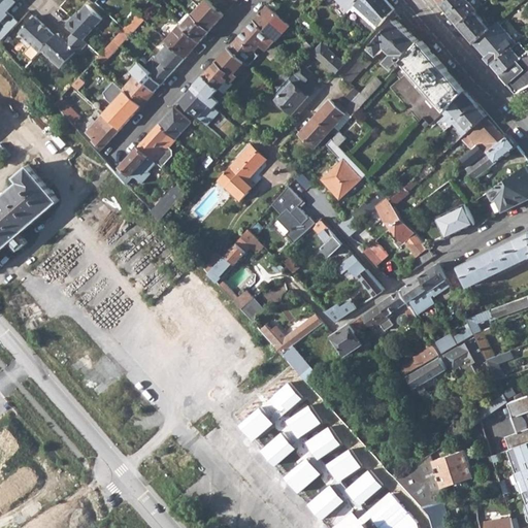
[(0,40),(18,22),(11,17),(6,11),(17,0),(15,0),(0,0),(0,22),(3,26),(0,29),(0,40)]
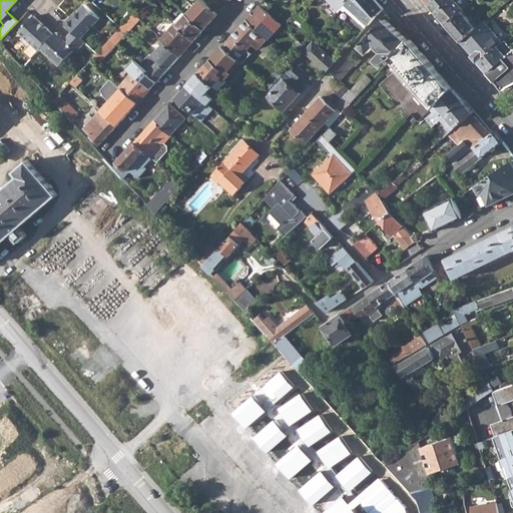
[(201,0),(189,14),(205,28),(218,14),(202,0),(201,0)]
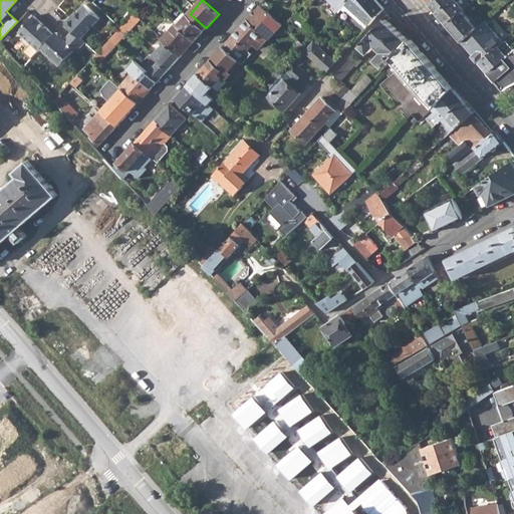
[(326,0),(338,12),(342,7),(348,0),(326,0)]
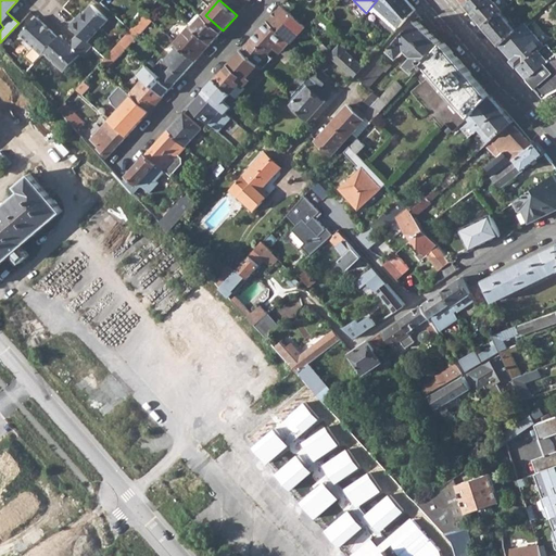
[(377,0),(370,8),(397,30),(413,13),(416,9),(408,0),(377,0)]
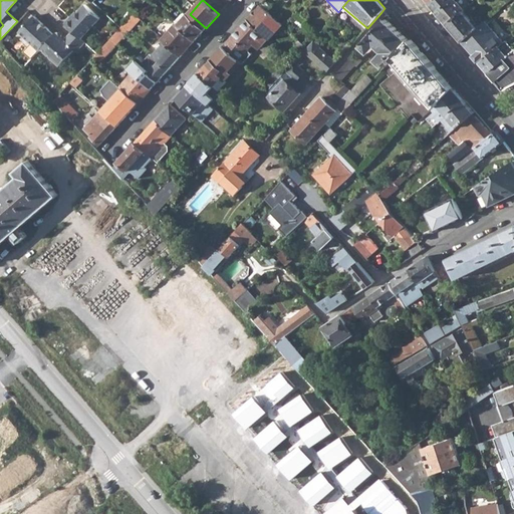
[(465,9),(457,0),(433,0),(430,3),(448,23),(463,10),(465,9)]
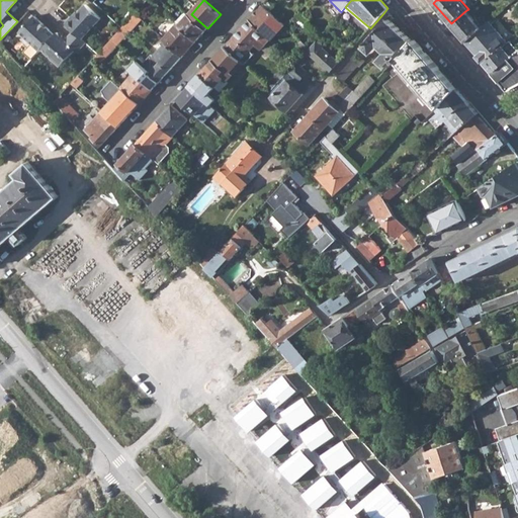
[(71,31),(80,39),(99,18),(83,4),(70,19),(69,17),(63,24),(71,31)]
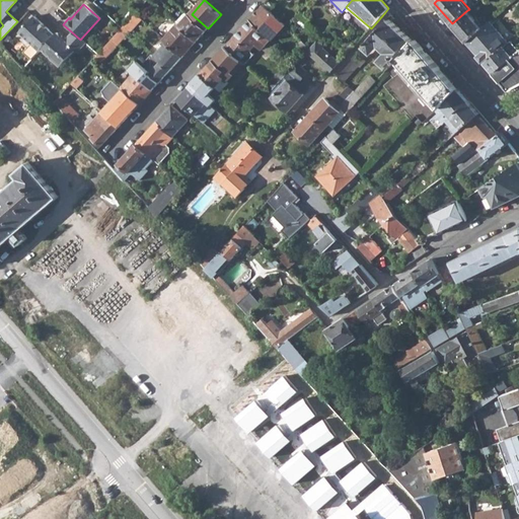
[(275,27),(281,21),(263,5),(249,19),(265,33),(270,38),(272,41),(280,31),(275,27)]
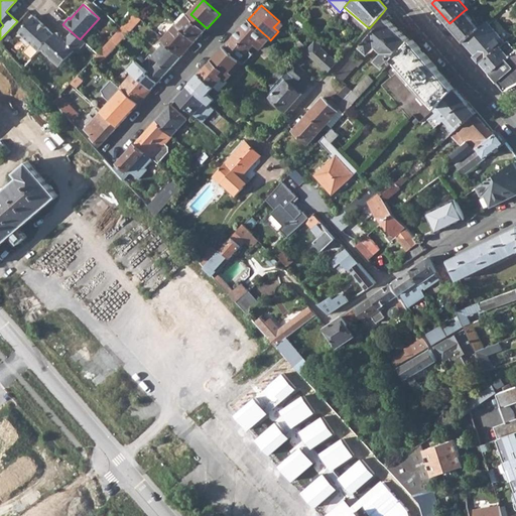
[(184,20),(180,24),(197,39),(207,28),(190,14),(186,10),(181,16),(184,20)]
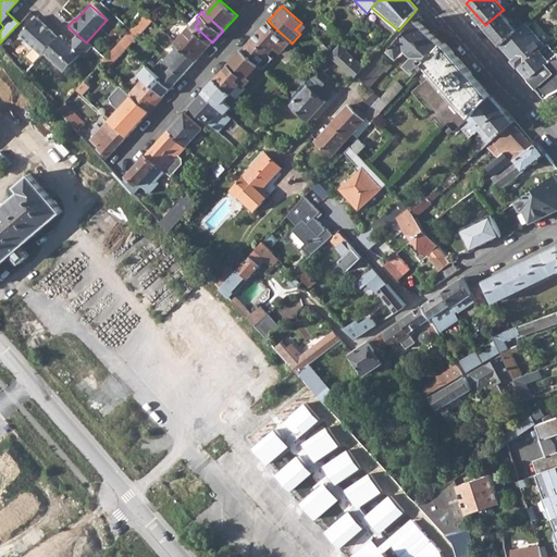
[(485,25),(502,44),(518,29),(502,11),(485,25)]
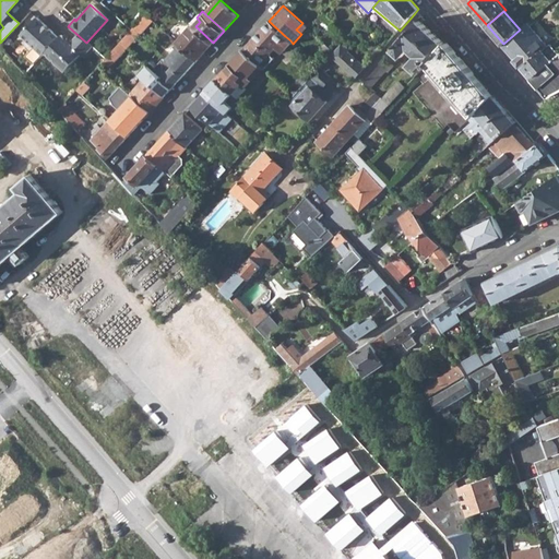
[(320,16),(331,26),(332,24),(332,20),(323,12),(320,16)]
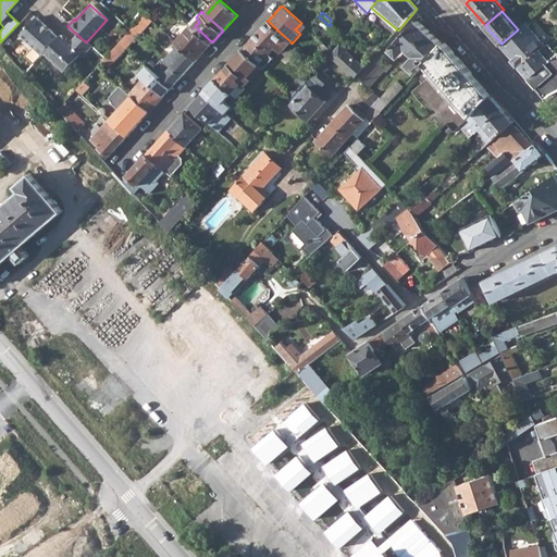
[(133,27),(139,33),(147,25),(152,19),(146,13),(133,27)]
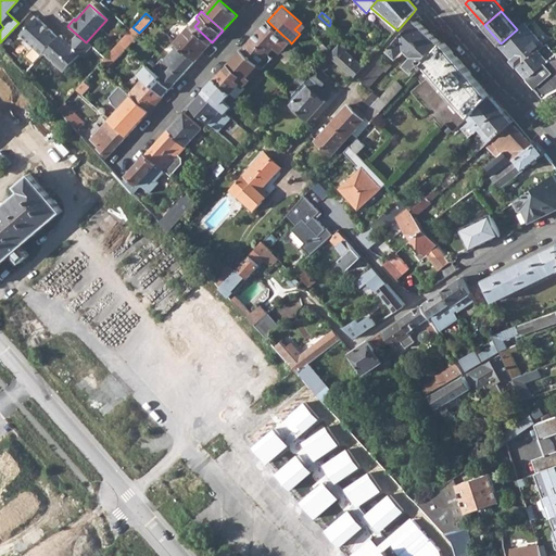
[(19,34),(41,54),(42,52),(58,37),(35,16),(19,34)]
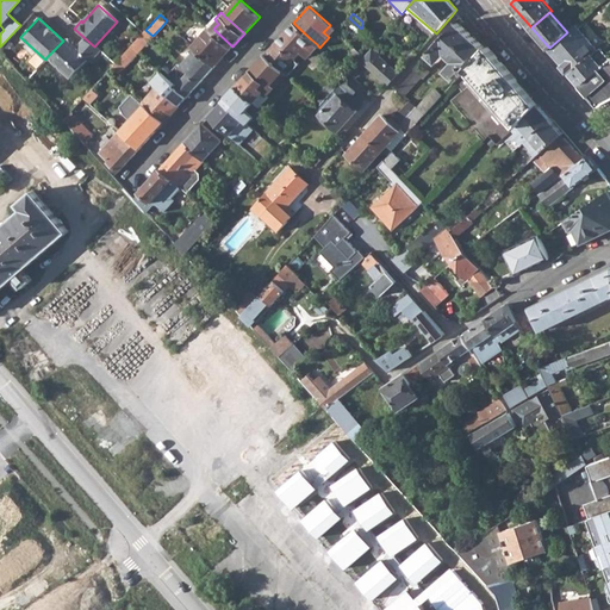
[(293,23),(266,54),(284,70),(287,74),(288,75),(299,63),(294,58),(300,51),(306,56),(317,44),(311,39),(293,23)]
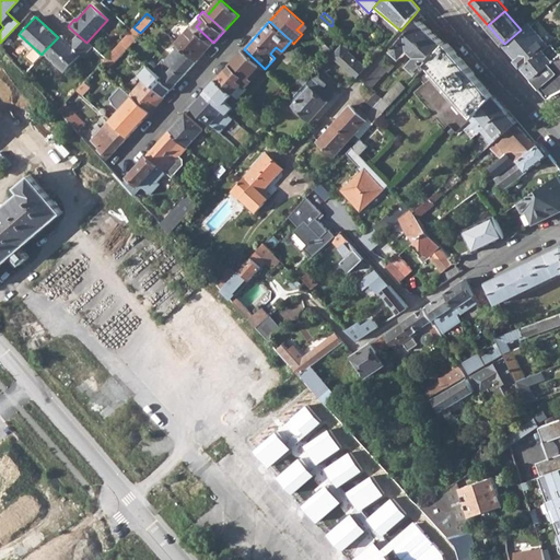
[(412,63),(420,71),(445,44),(420,21),(395,48),(404,56),(411,48),(415,48),(415,50),(417,53),(420,53),(419,57),(412,63)]
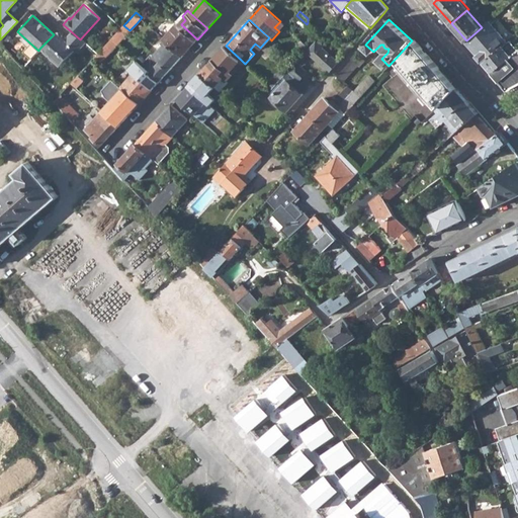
[(466,40),(485,62),(507,41),(489,21),(482,27),(466,40)]
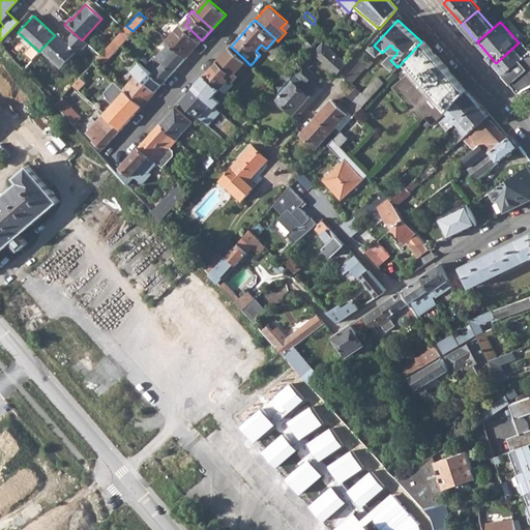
[(168,38),(187,57),(202,40),(185,25),(182,23),(168,38)]
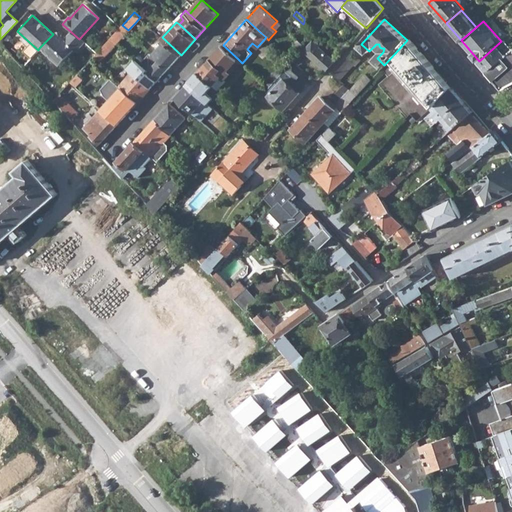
[(111,38),(116,43),(125,34),(132,40),(135,36),(128,30),(122,25),(111,38)]
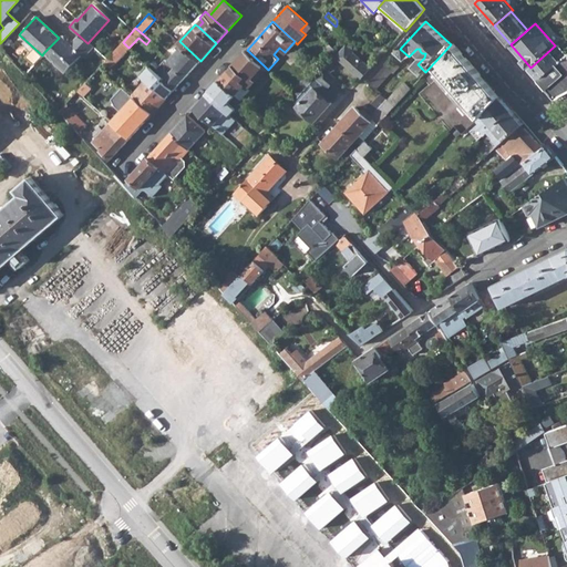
[(59,38),(43,53),(65,73),(81,55),(83,58),(92,48),(88,43),(78,34),(71,42),(66,41),(60,35),(59,38)]
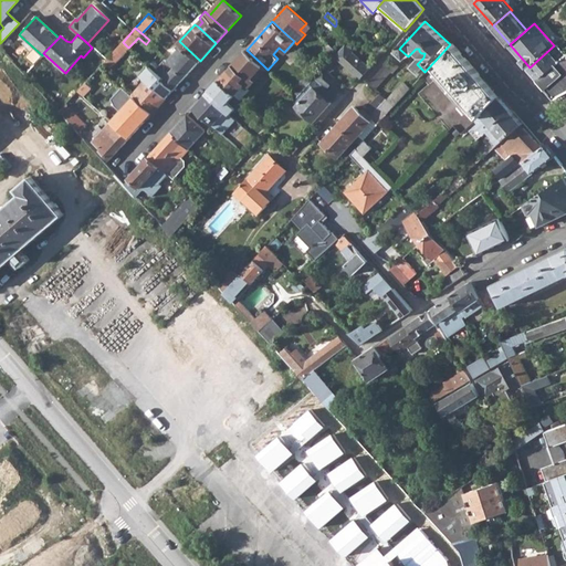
[(174,65),(186,76),(200,61),(179,41),(176,44),(178,46),(168,58),(167,59),(174,65)]
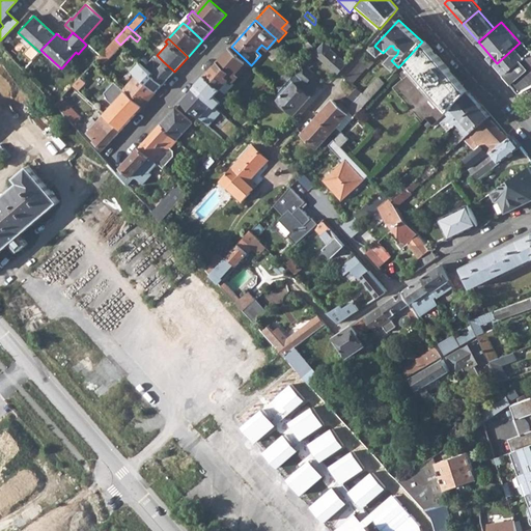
[(314,52),(338,74),(342,71),(348,63),(332,49),(335,46),(327,38),(314,52)]
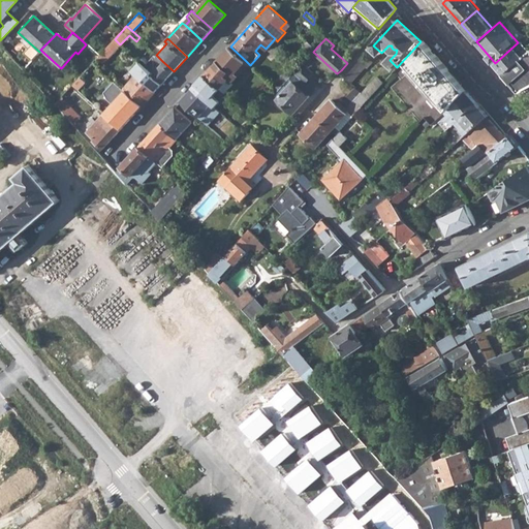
[(97,58),(103,63),(120,44),(115,39),(99,57),(97,58)]
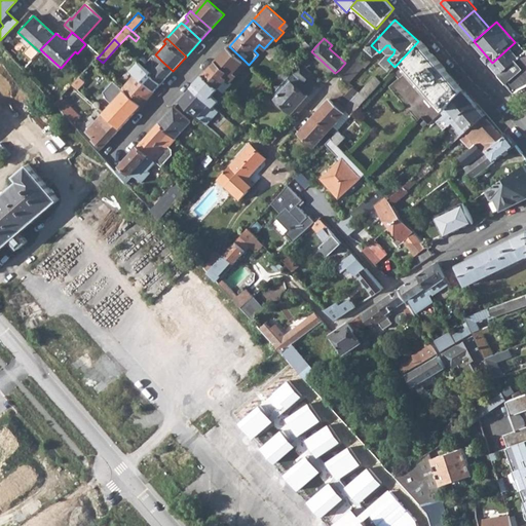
[(422,117),(429,124),(441,114),(447,108),(464,90),(420,39),(418,41),(395,67),(391,71),(399,79),(389,86),(419,121),(422,117)]
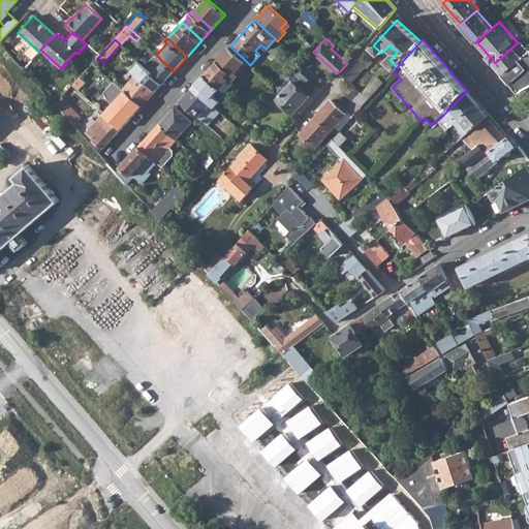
[(526,54),(522,50),(519,53),(516,50),(520,45),(518,42),(495,63),(503,73),(526,54)]
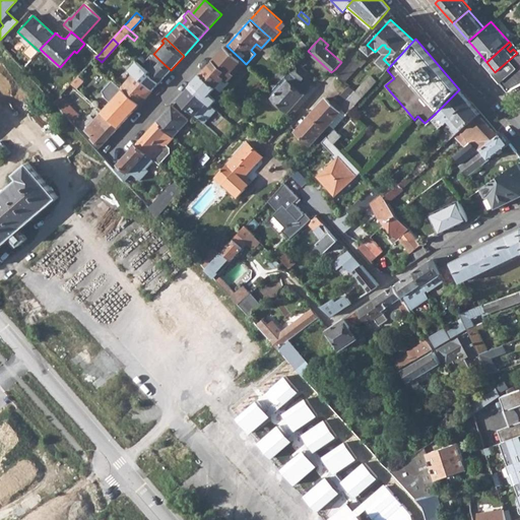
[(226,46),(202,72),(218,86),(219,88),(222,90),(231,82),(229,80),(245,63),(242,60),(226,46)]
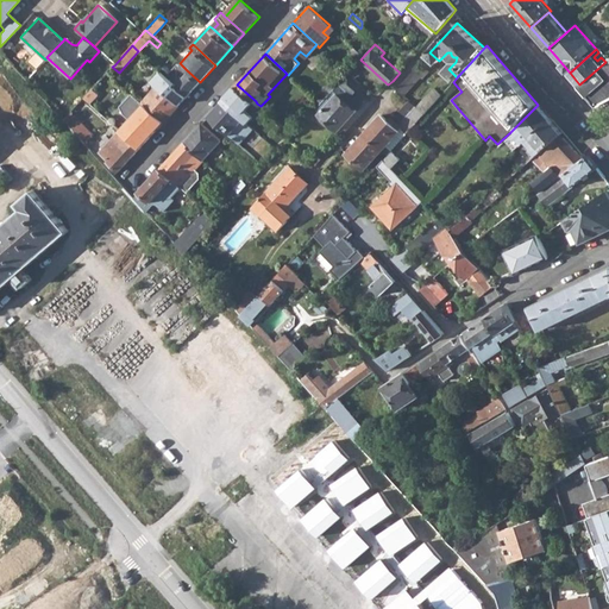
[(579,85),(597,104),(608,98),(608,58),(606,62),(579,85)]
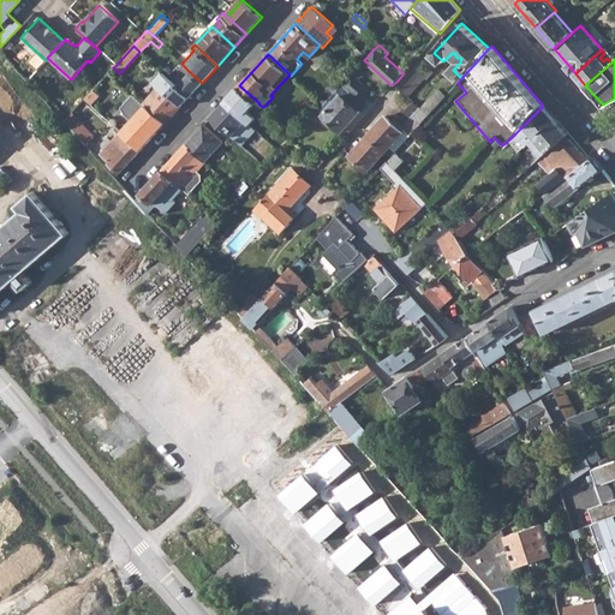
[(181,64),(173,75),(179,81),(189,71),(181,64)]
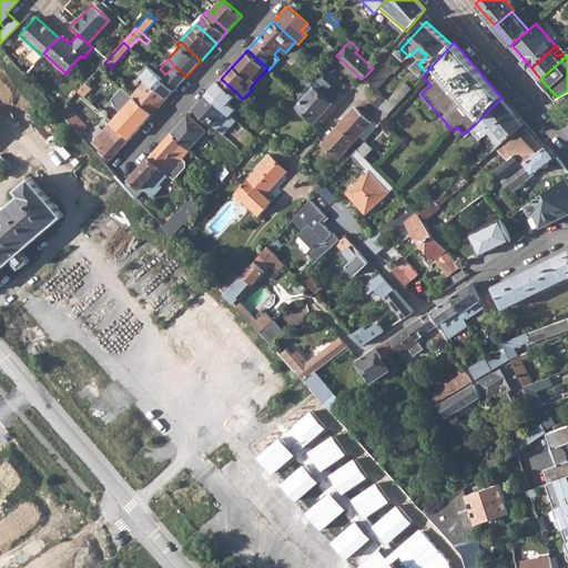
[(371,82),(377,88),(393,71),(394,73),(401,67),(392,59),(371,82)]
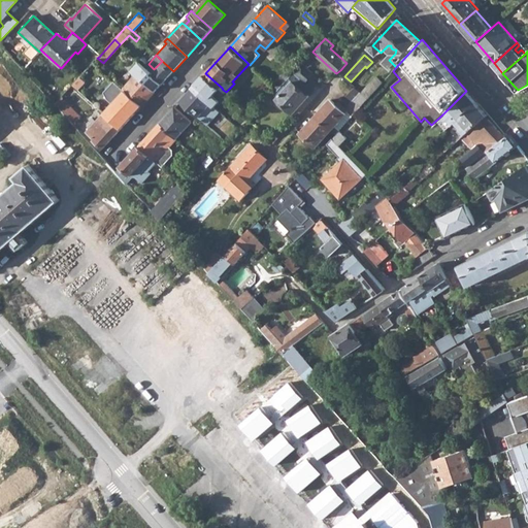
[(173,71),(162,61),(154,69),(149,64),(141,58),(138,61),(162,84),(173,71)]
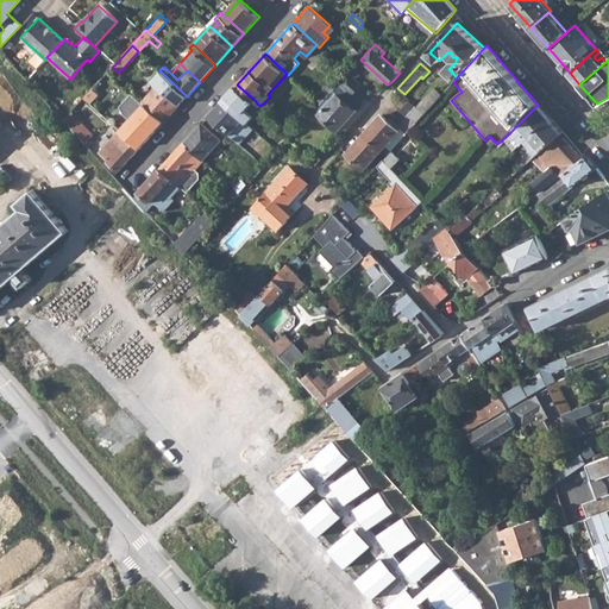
[(349,73),(356,79),(359,74),(353,68),(349,73)]
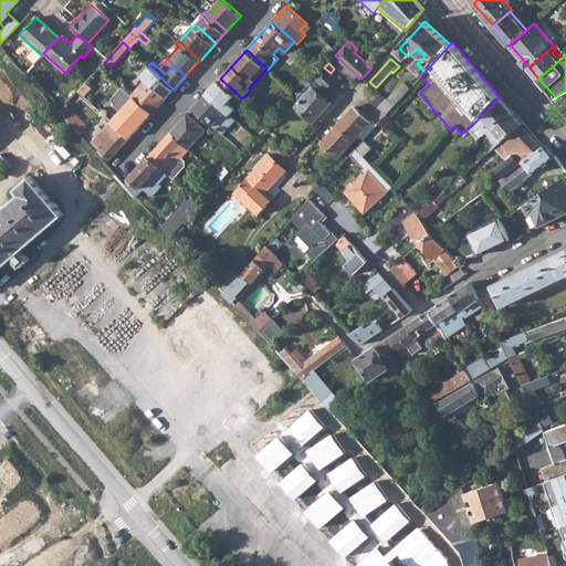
[(174,90),(148,65),(140,74),(146,80),(132,94),(135,97),(143,104),(153,113),(174,90)]
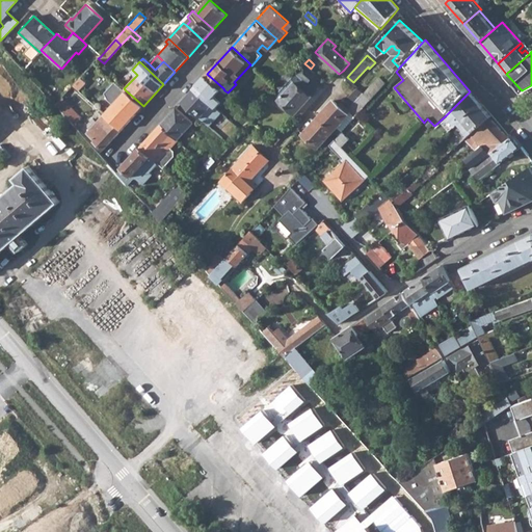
[(276,87),(281,90),(291,78),(295,74),(297,72),(304,63),(301,62),(300,63),(298,62),(276,87)]
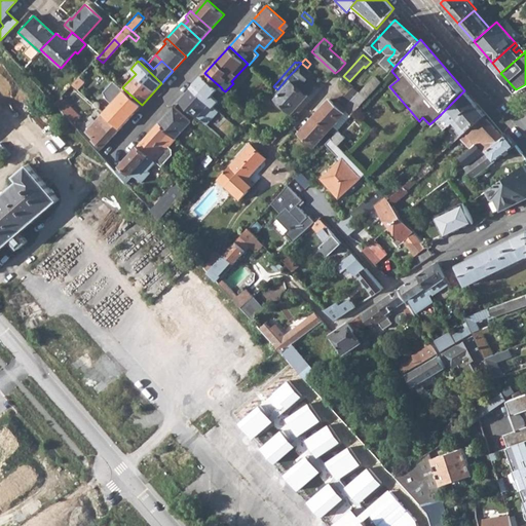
[(293,113),(308,96),(307,95),(313,88),(305,81),(312,73),(307,68),(301,63),(294,71),(302,79),(296,85),(294,83),(292,81),(288,77),(277,89),(273,95),(277,98),(276,99),(293,113)]
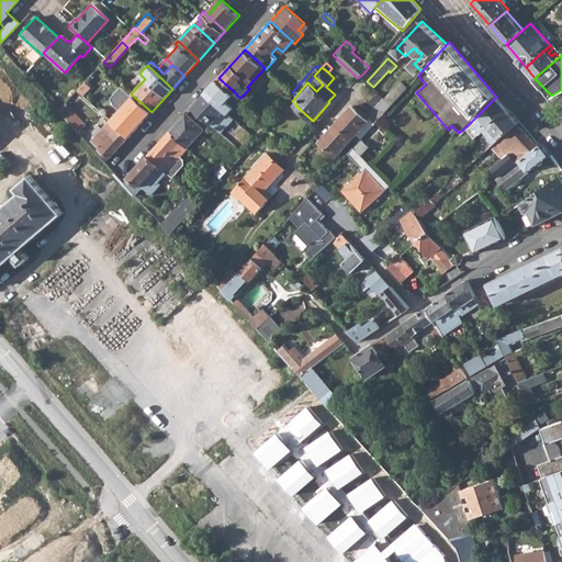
[(227,102),(236,93),(218,78),(210,88),(214,92),(211,96),(212,98),(229,114),(234,109),(227,102)]
